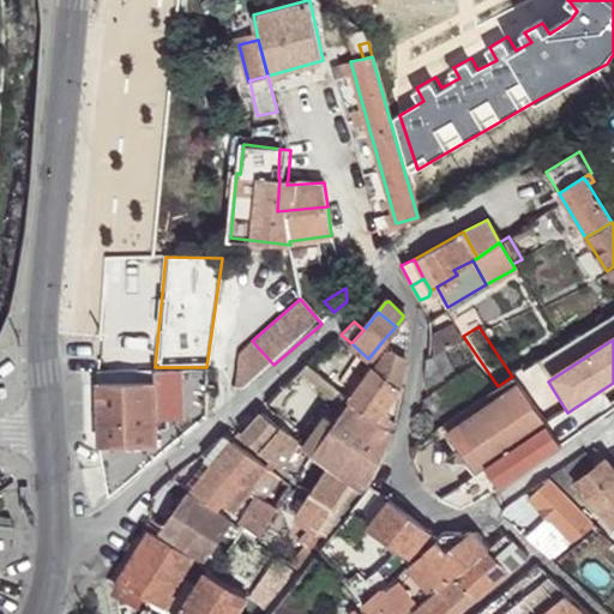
[(236,390),(246,389),(274,365),(252,341),(239,353),(236,390)]
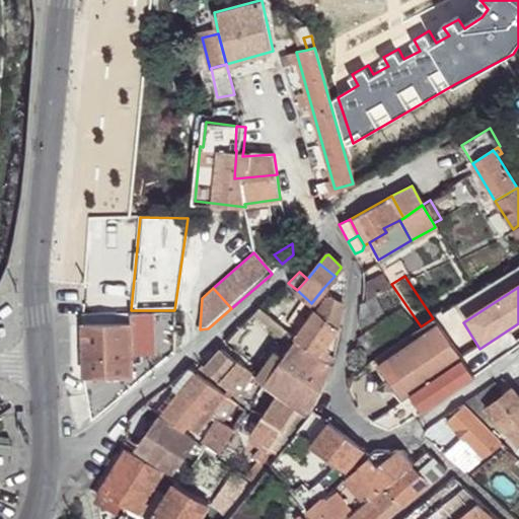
[(311,303),(312,305),(317,308),(339,326),(342,302),(323,288),(311,303)]
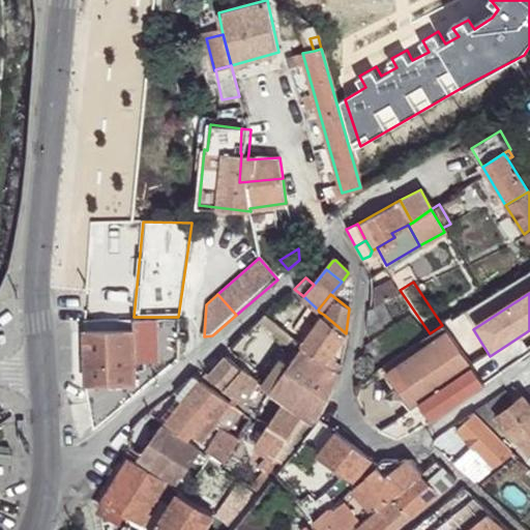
[(363,349),(400,325),(384,302),(367,313),(363,349)]
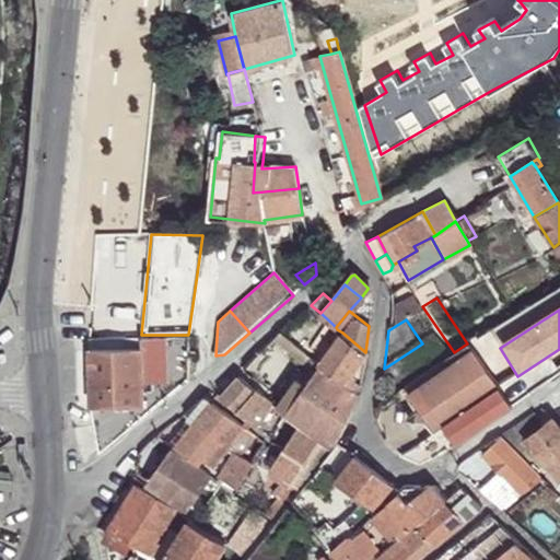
[(337,329),(318,353),(314,359),(321,364),(342,335),(342,333),(337,329)]
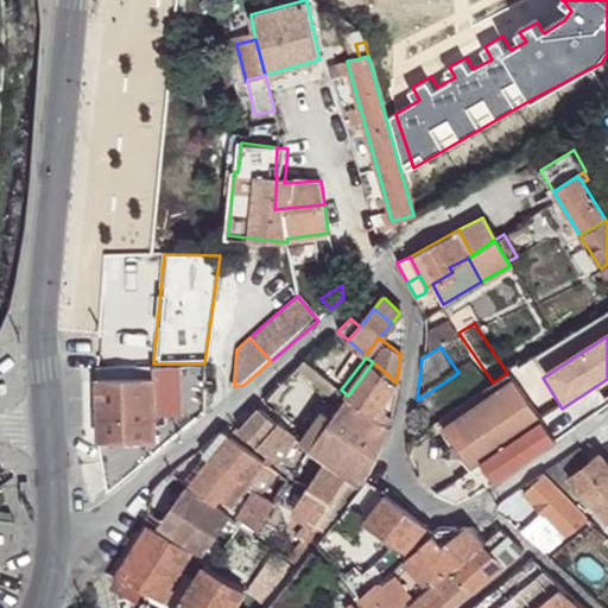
[(372,363),(348,396),(373,415),(397,382),(372,363)]
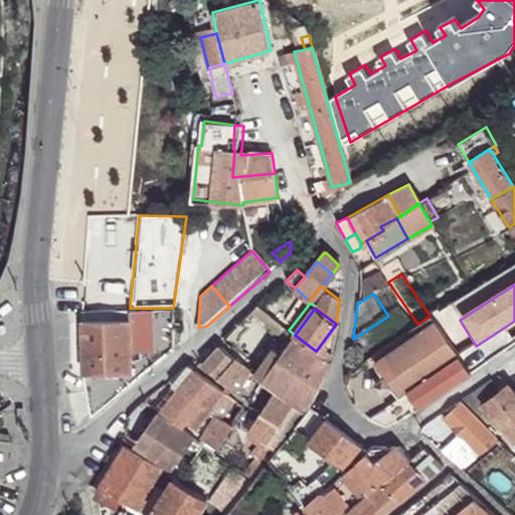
[(175,309),(147,311),(146,326),(146,352),(143,355),(146,361),(141,366),(146,373),(173,351),(175,309)]
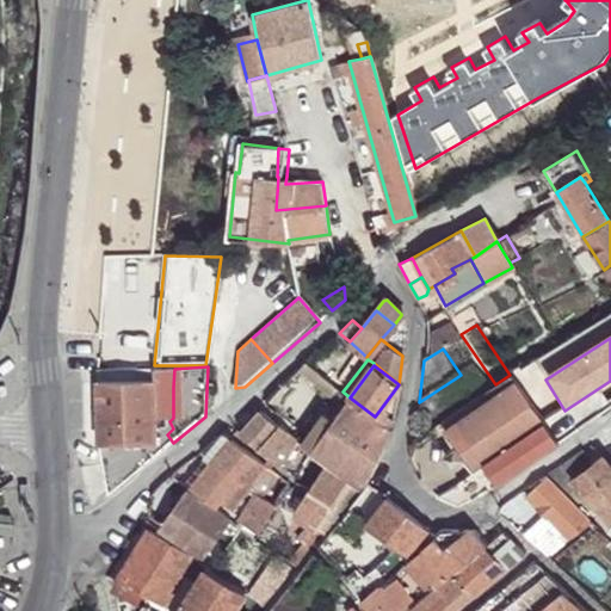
[(154,388),(173,387),(174,369),(154,371),(154,381),(154,388)]
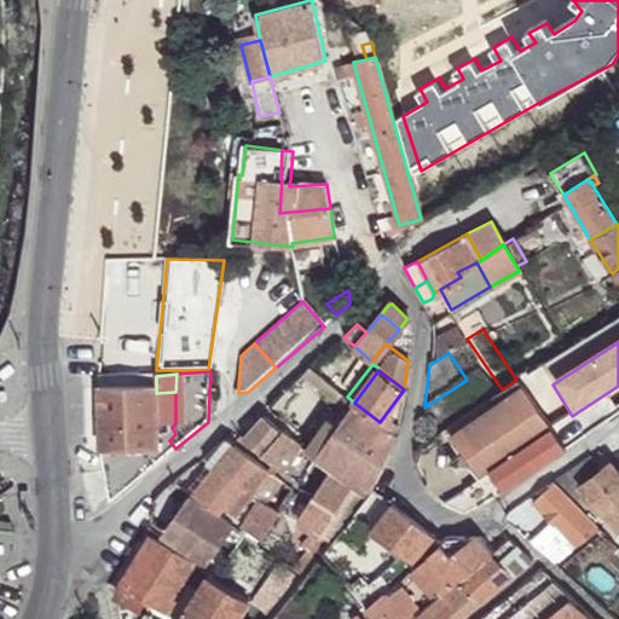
[(339,391),(325,380),(317,391),(330,400),(339,391)]
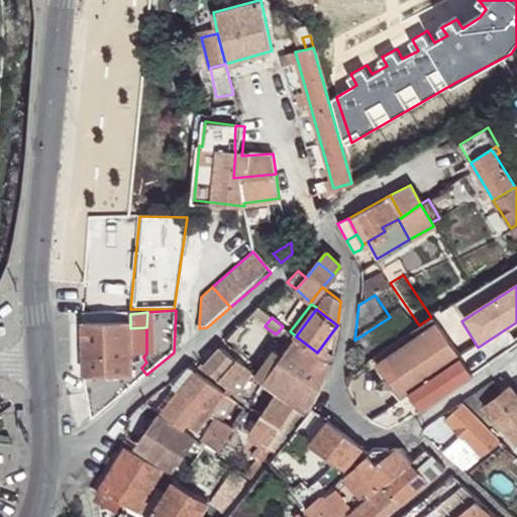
[(368,358),(403,336),(390,317),(354,340),(368,358)]
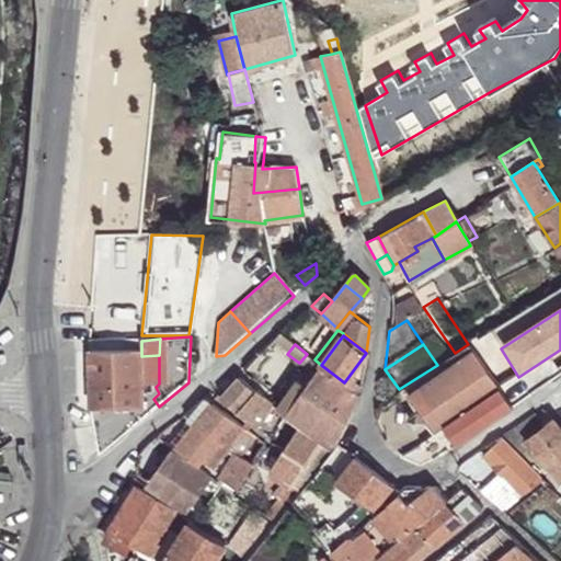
[(449,368),(472,352),(468,344),(455,353),(445,361),(449,368)]
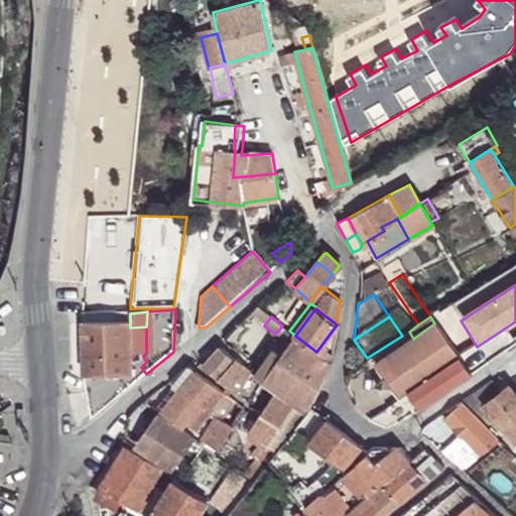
[(130,328),(130,321),(83,321),(82,325),(83,376),(107,375),(131,375),(130,328)]
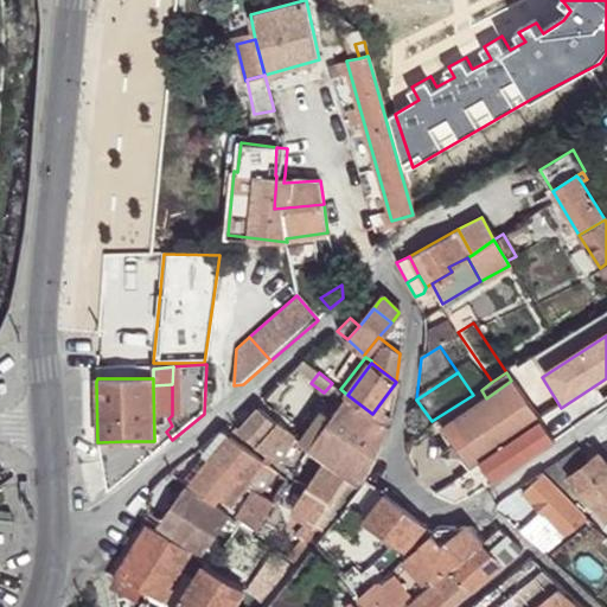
[(468,472),(540,422),(511,381),(486,398),(441,430),(451,445),(459,457),(468,470),(468,472)]
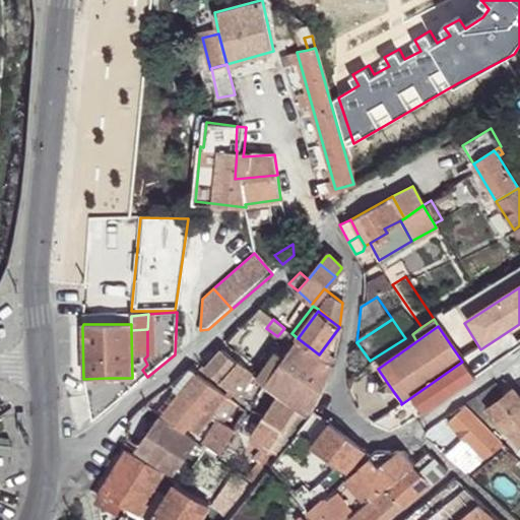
[(280,343),(289,349),(298,338),(291,333),(289,332),(280,343)]
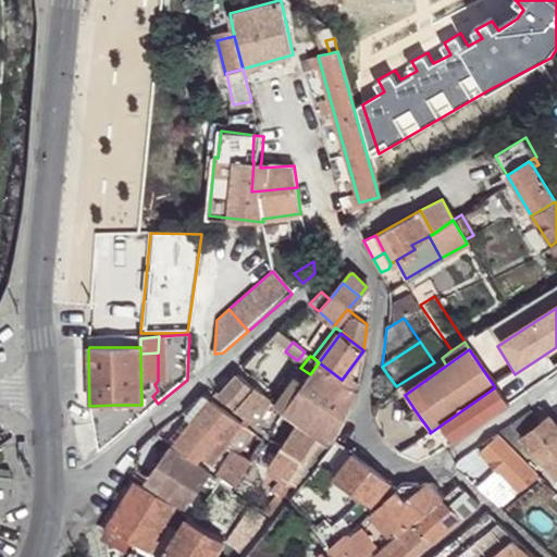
[(319,436),(329,444),(335,437),(336,434),(321,425),(349,385),(342,380),(319,362),(310,374),(287,405),(284,411),(319,436)]
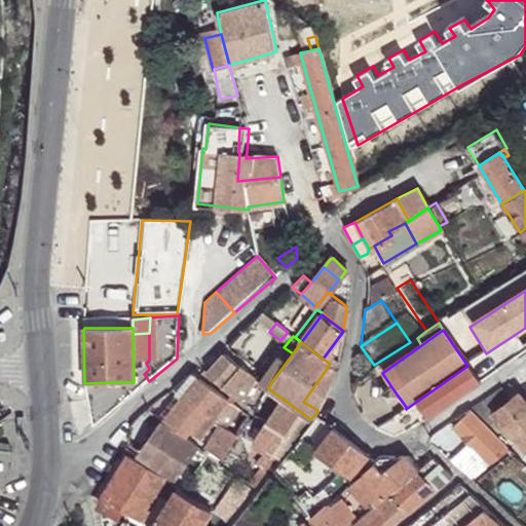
[(224,354),(207,373),(241,406),(260,381),(240,367),(239,369),(224,354)]
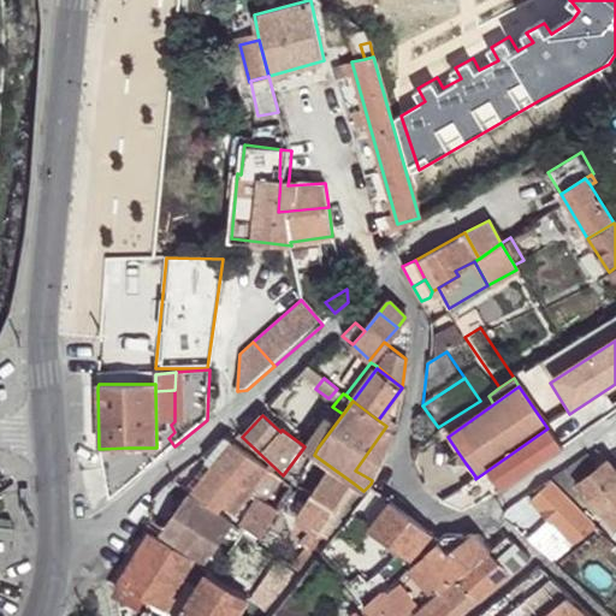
[(355,471),(372,480),(380,466),(386,449),(392,431),(386,426),(355,471)]
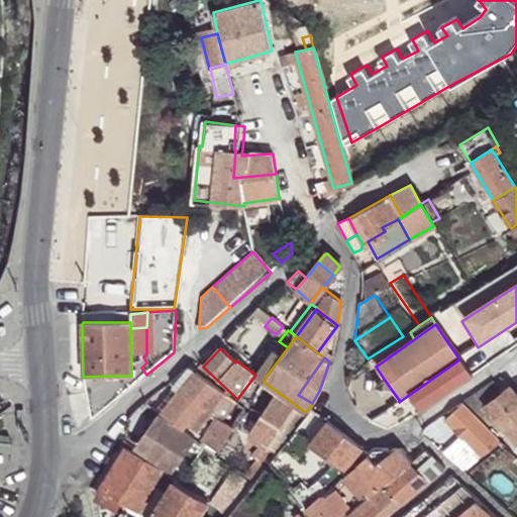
[(402,421),(471,376),(459,359),(399,402),(399,400),(388,409),(388,411),(371,422),(386,427),(402,421)]
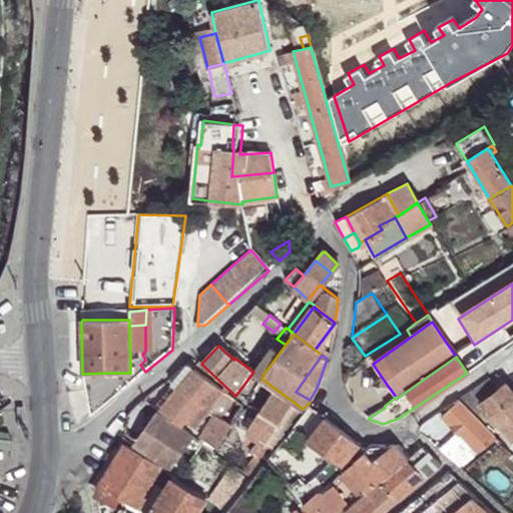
[(257,375),(262,379),(265,373),(260,369),(257,375)]
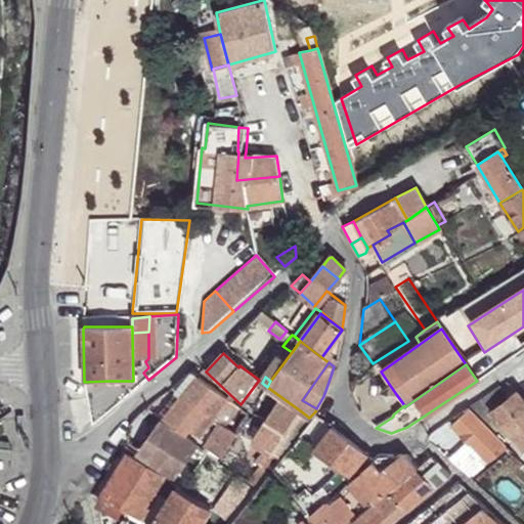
[(199,379),(182,396),(213,421),(214,420),(229,402),(216,391),(199,379)]
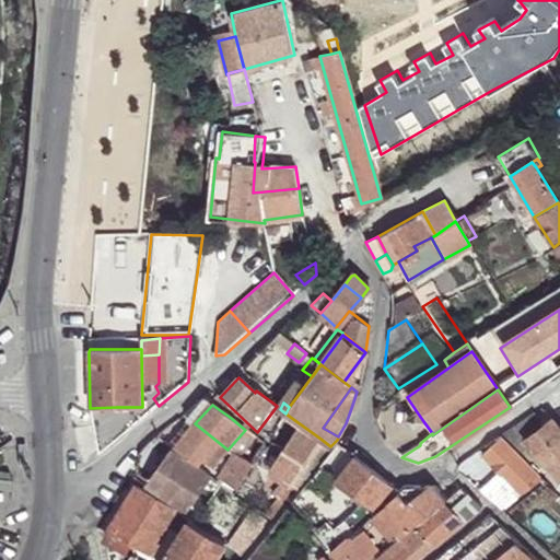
[(97,455),(119,436),(116,407),(90,408),(97,455)]
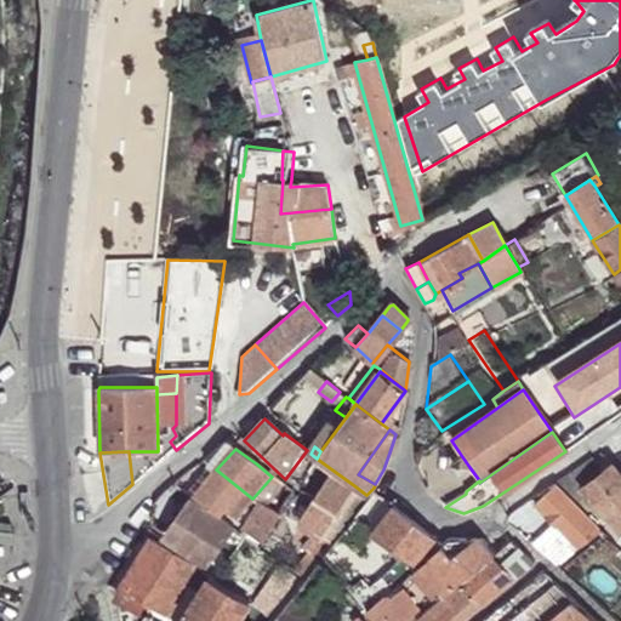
[(457,474),(469,467),(461,455),(450,463),(457,474)]
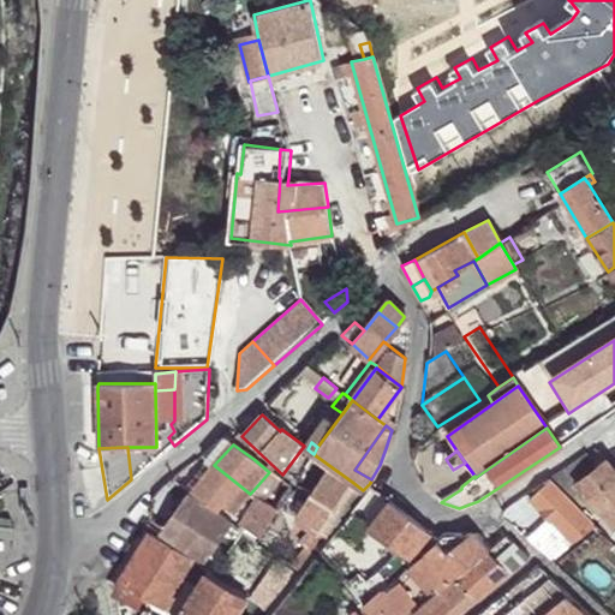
[(597,466),(587,452),(548,477),(550,478),(563,493),(580,512),(593,501),(579,482),(586,476),(597,466)]
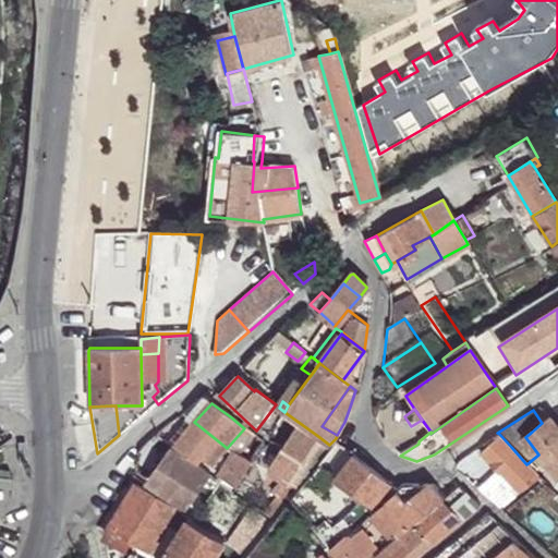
[(557,425),(549,417),(542,423),(532,432),(525,437),(538,455),(556,477),(557,475),(557,425)]
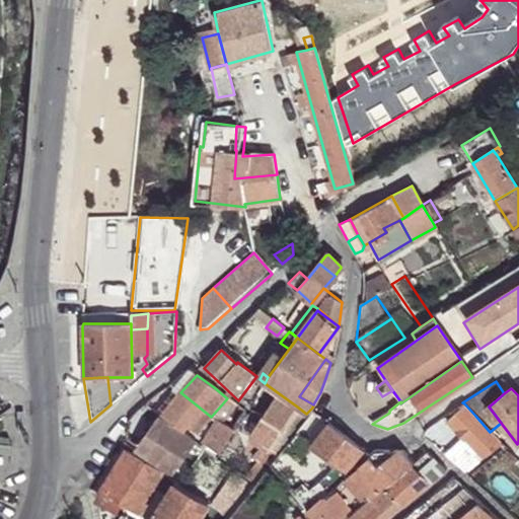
[(180,392),(164,413),(182,427),(186,423),(199,433),(211,417),(180,392)]
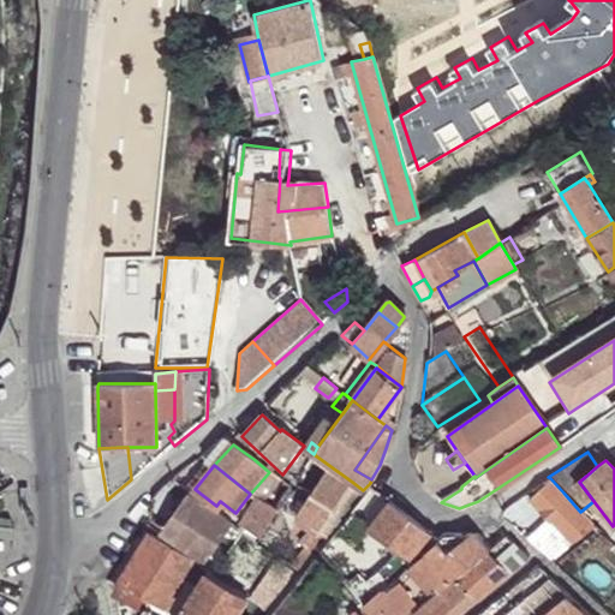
[(352,482),(329,470),(296,519),(317,531),(320,531),(328,536),(351,507),(363,490),(352,482)]
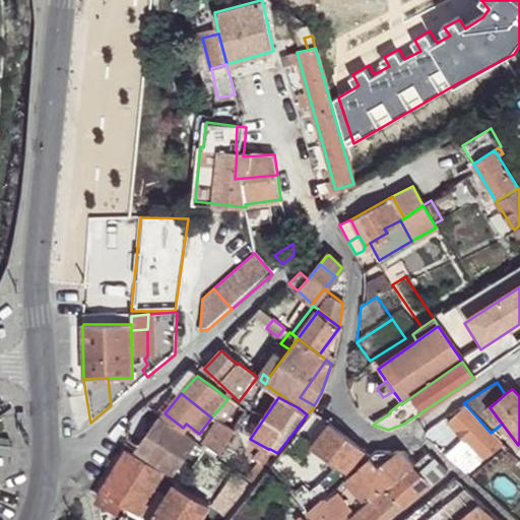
[(502,445),(491,433),(476,416),(465,404),(447,420),(464,439),(482,459),(502,445)]
